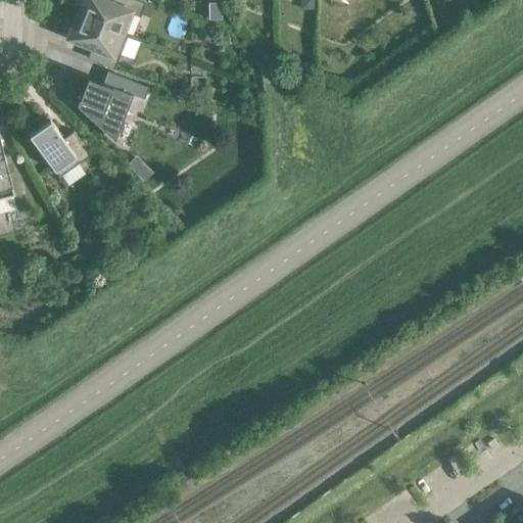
[(82,7),(79,15),(121,32),(130,11),(136,14),(142,1),(139,0),(110,0),(110,1),(106,0),(80,0),(78,5),(82,7)]
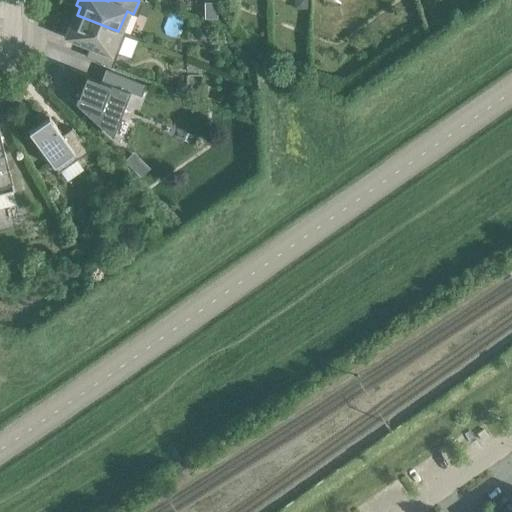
[(143,2),(138,14),(146,17),(150,5),(151,5),(143,2)]
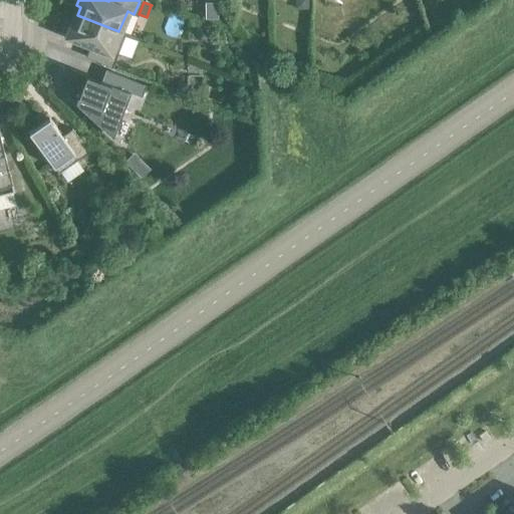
[(125,34),(118,31),(77,15),(74,22),(70,21),(64,36),(73,40),(73,39),(90,46),(85,57),(112,68),(125,34)]
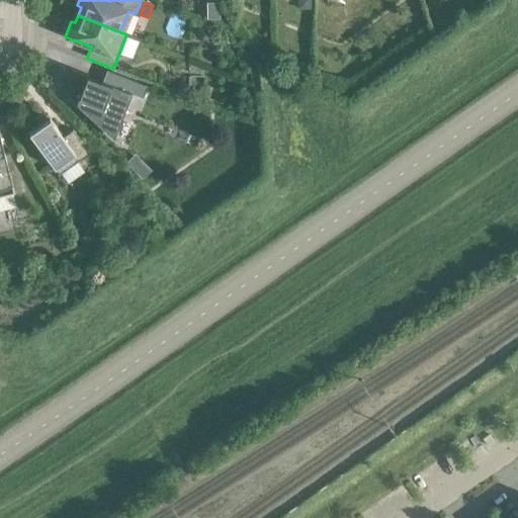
[(105,83),(71,69),(63,91),(107,134),(107,133),(112,138),(130,93),(143,98),(147,86),(106,70),(106,71),(110,73),(105,83)]
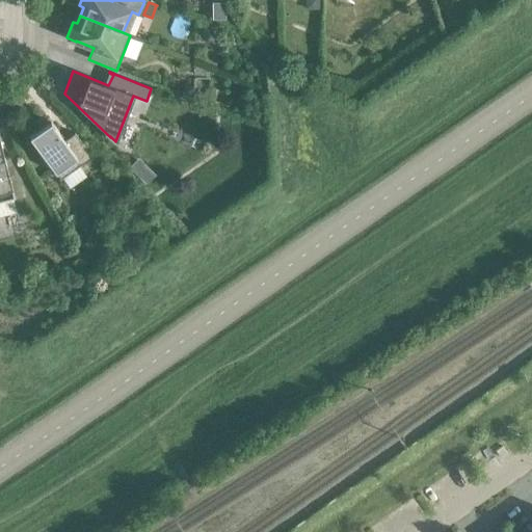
[(75,133),(64,140),(54,126),(54,125),(49,117),(37,125),(40,128),(29,135),(46,159),(43,161),(50,171),(53,169),(60,180),(91,158),(75,133)]
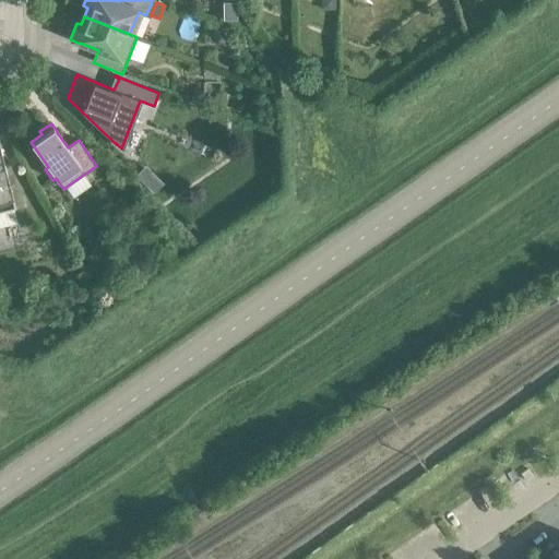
[(0,211),(15,207),(0,151),(0,150),(0,211)]
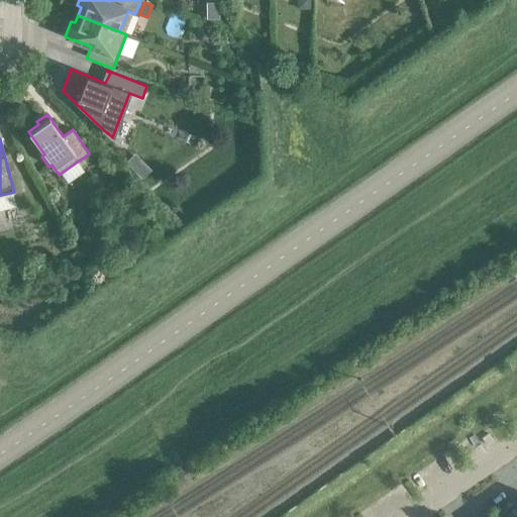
All buildings are outlined.
